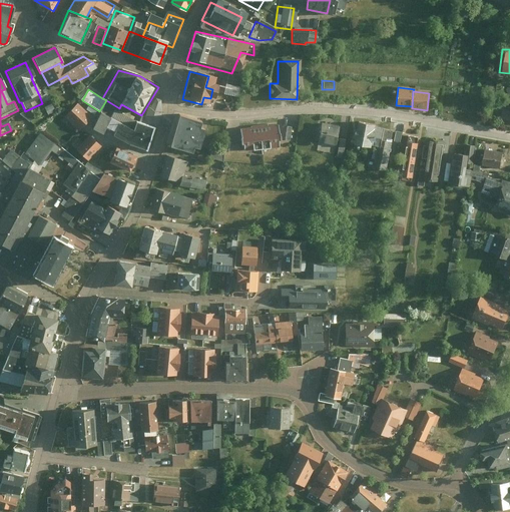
[(151,100),(140,124),(152,129),(158,114),(156,101),(151,100)]
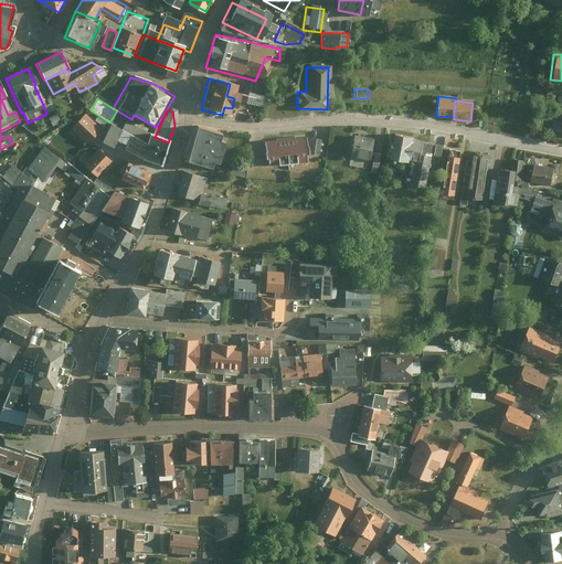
[(85,112),(73,126),(88,141),(102,127),(85,112)]
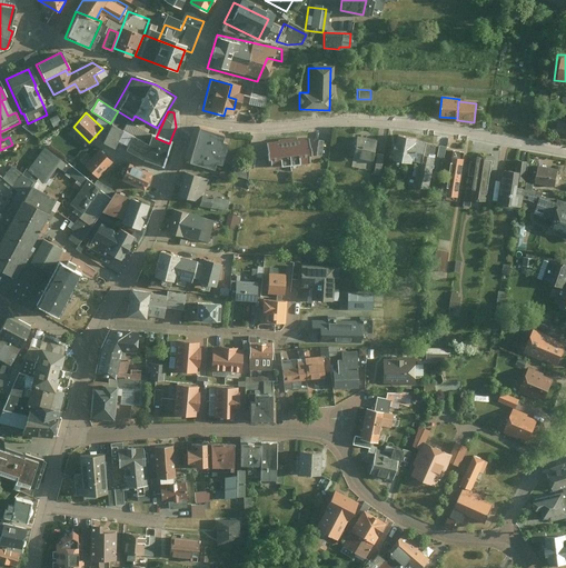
[(57,116),(49,119),(52,127),(59,123),(57,116)]
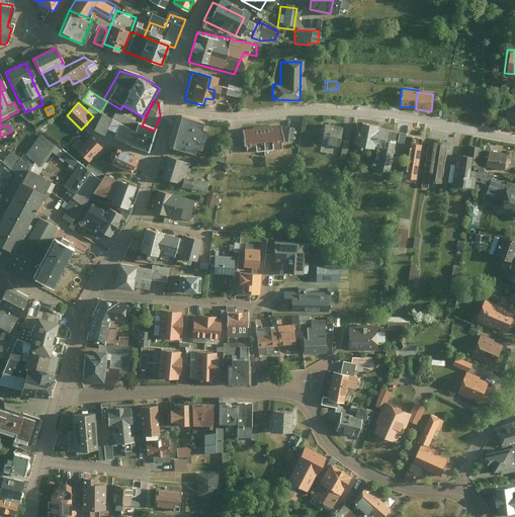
[(116,133),(120,124),(101,113),(93,131),(103,135),(106,128),(116,133)]
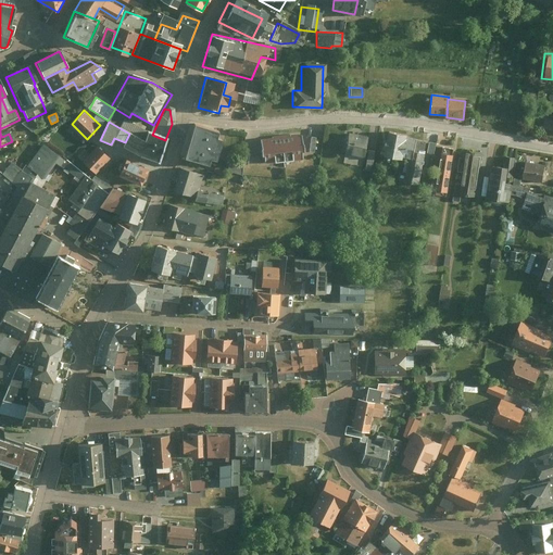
[(218,130),(191,124),(184,158),(212,164),(213,155),(218,156),(223,138),(216,137),(218,130)]
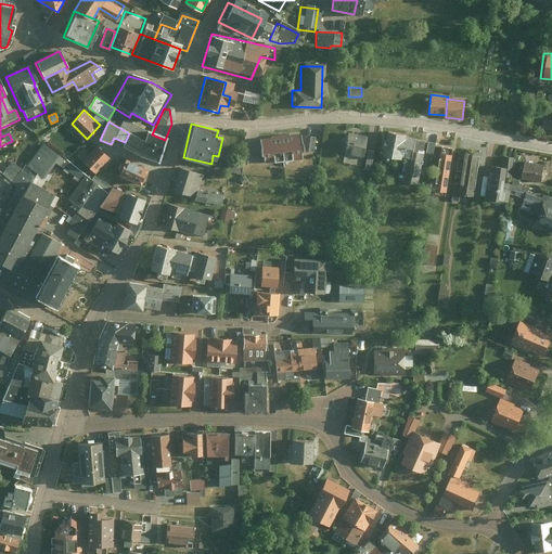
[(416,137),(388,131),(384,153),(406,157),(412,158),(414,149),(416,137)]
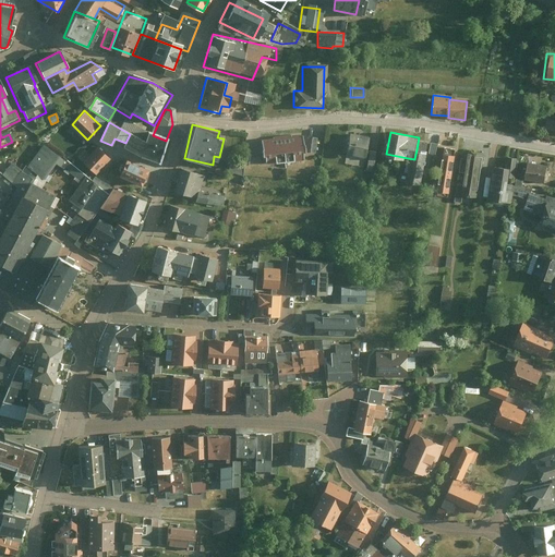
[(125,143),(123,148),(159,160),(166,141),(153,135),(145,133),(142,141),(130,134),(125,143)]
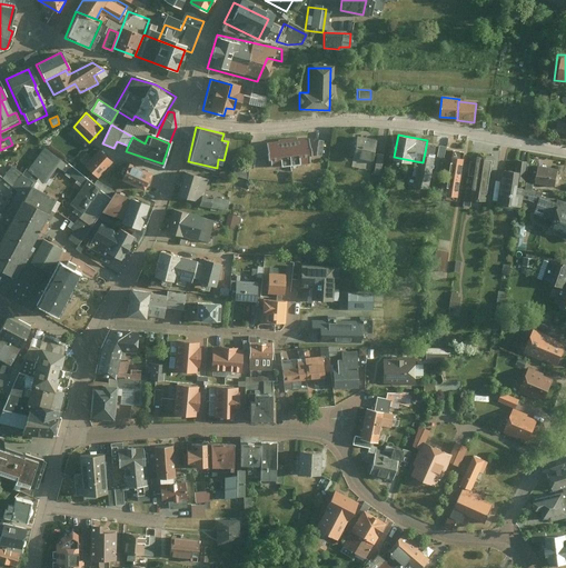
[(374,140),(354,138),(351,158),(371,160),(374,140)]
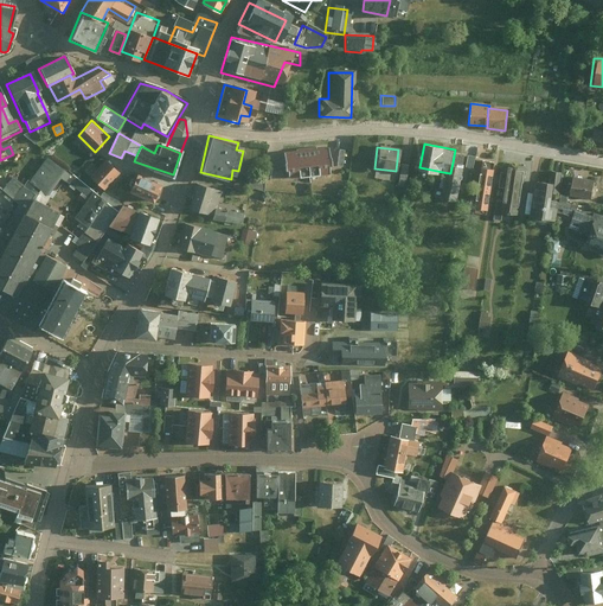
[(328,148),(281,152),(283,178),(331,174),(328,148)]
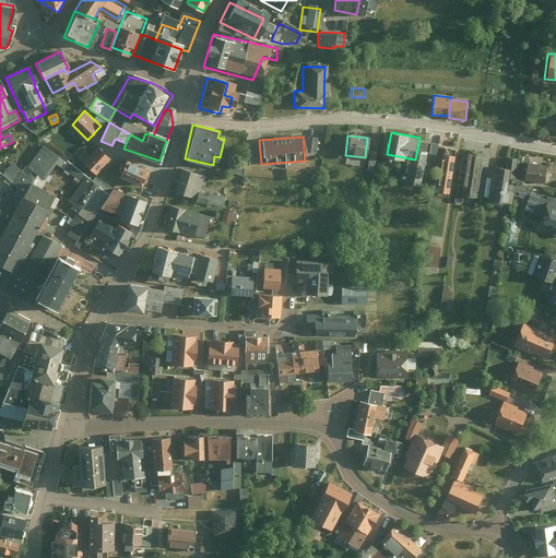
[(43,146),(24,171),(30,175),(37,179),(45,185),(56,166),(61,169),(81,183),(85,177),(66,162),(64,164),(43,146)]
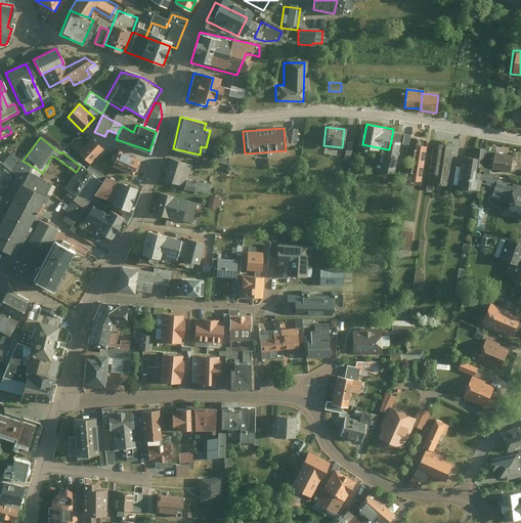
[(102,148),(91,138),(78,153),(89,163),(102,148)]
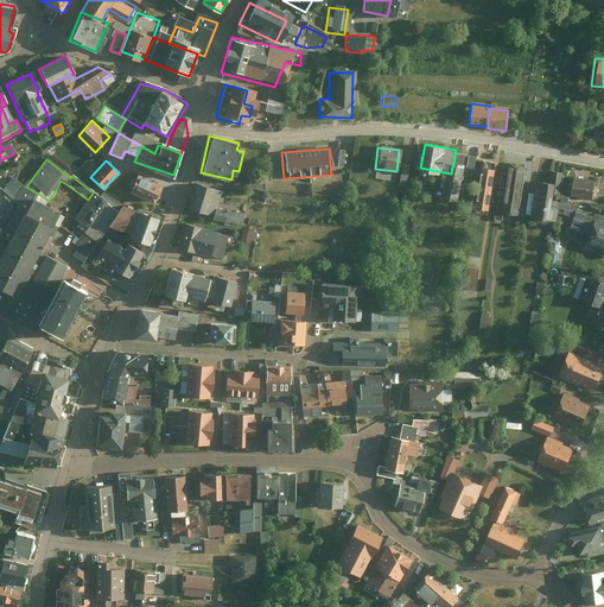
[(451,174),(444,172),(440,197),(458,201),(464,164),(453,163),(451,174)]
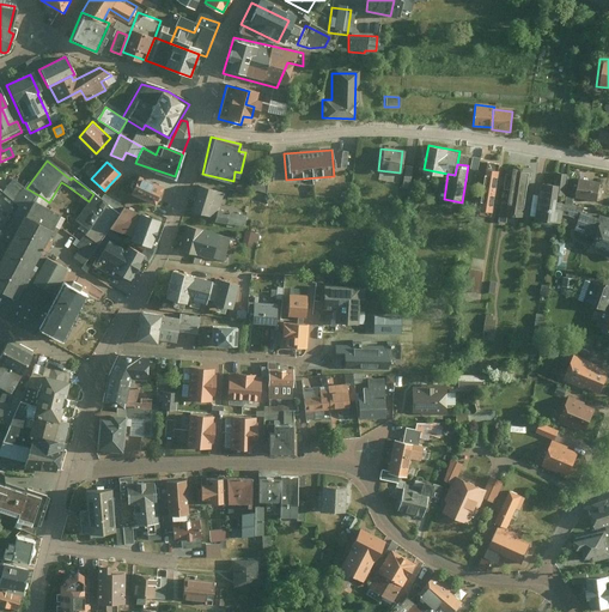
[(473,214),(492,216),(497,169),(485,168),(483,177),(476,176),(473,214)]
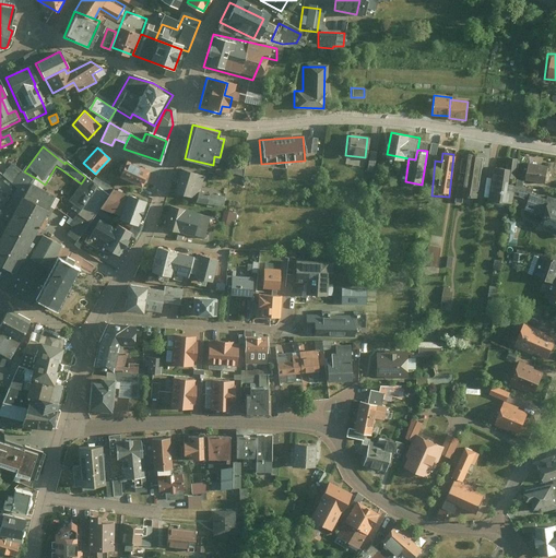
[(483,155),(468,153),(463,186),(478,188),(483,155)]
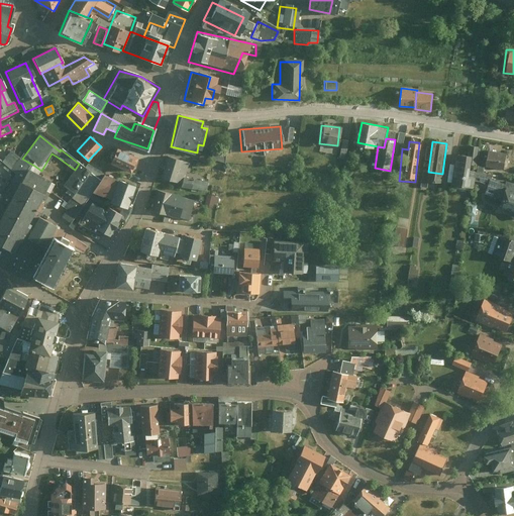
[(466,157),(451,155),(447,185),(473,189),(474,177),(466,176),(467,164),(476,166),(478,146),(468,145),(466,157)]
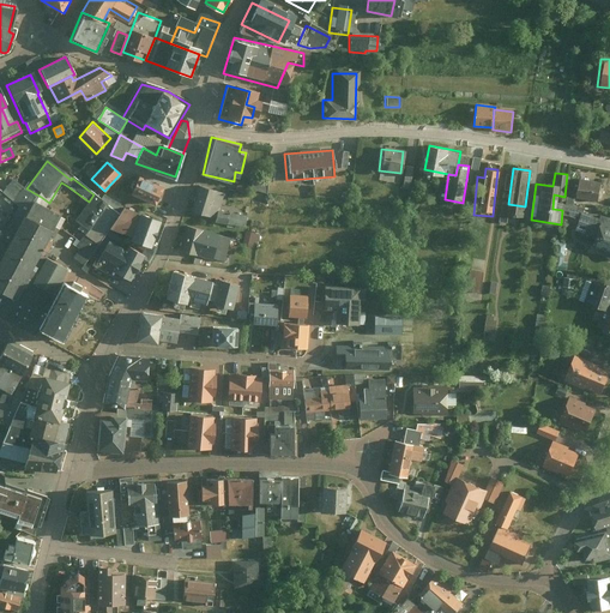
[(162,187),(139,178),(132,193),(155,204),(162,187)]
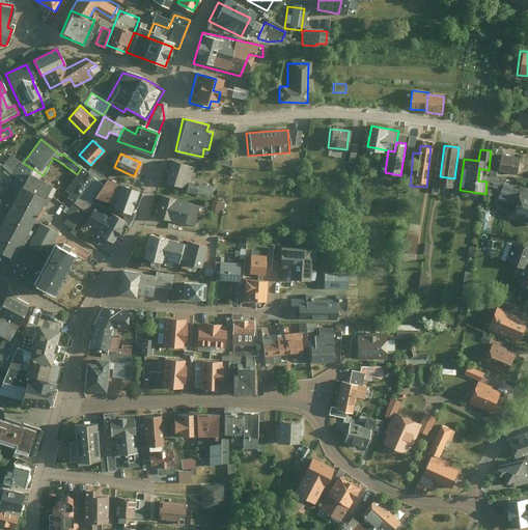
[(520,159),(499,155),(496,170),(517,174),(520,159)]
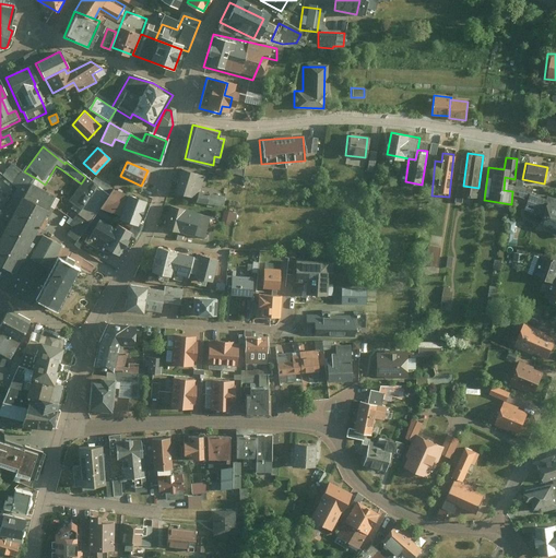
[(229,164),(227,170),(240,174),(243,167),(229,164)]
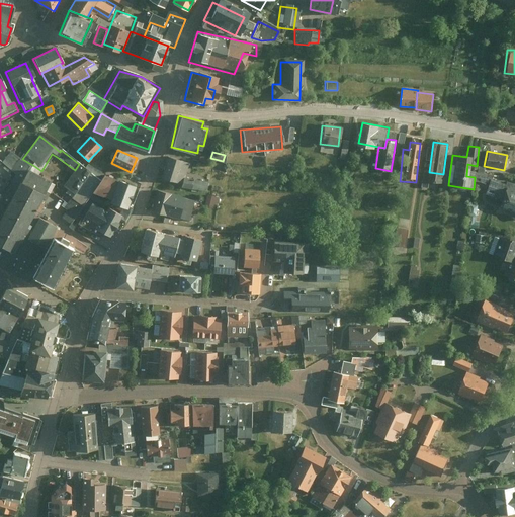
[(11,153),(1,164),(10,172),(19,160),(11,153)]
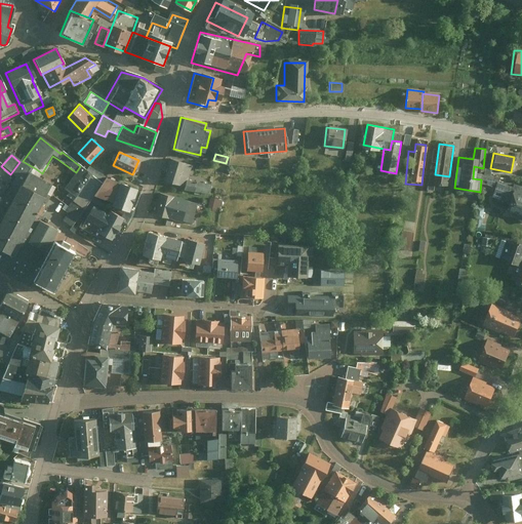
[(189,163),(168,158),(162,185),(191,192),(193,182),(185,179),(189,163)]
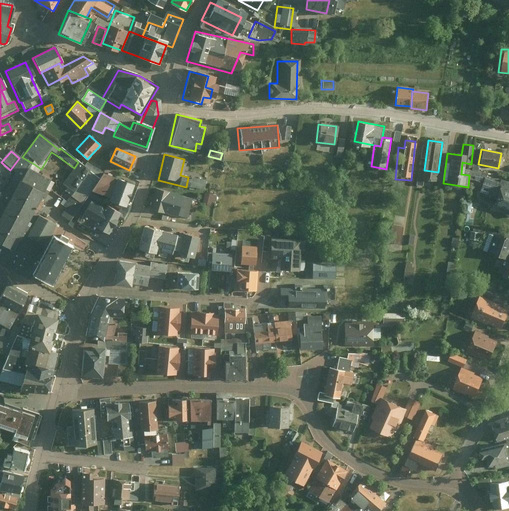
[(16,175),(22,164),(31,170),(34,164),(27,160),(24,162),(19,158),(10,170),(16,175)]
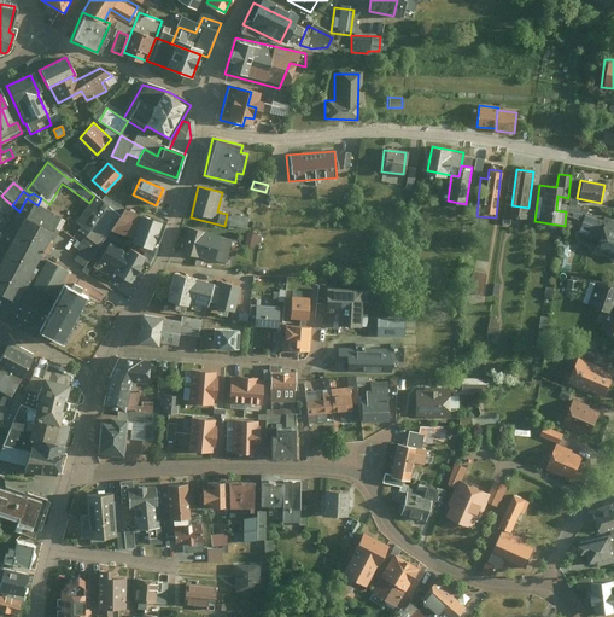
[(101,202),(94,196),(89,203),(75,222),(91,234),(110,208),(101,202)]
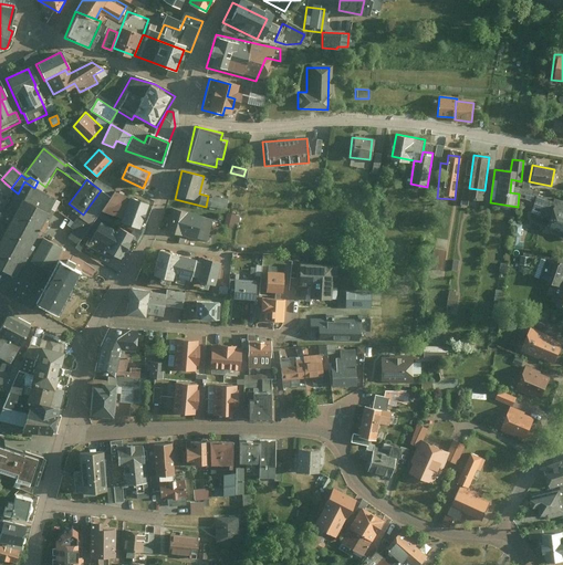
[(95,180),(93,185),(101,190),(83,215),(73,225),(70,222),(66,228),(72,232),(66,239),(74,244),(77,248),(100,213),(111,199),(106,197),(111,190),(95,180)]
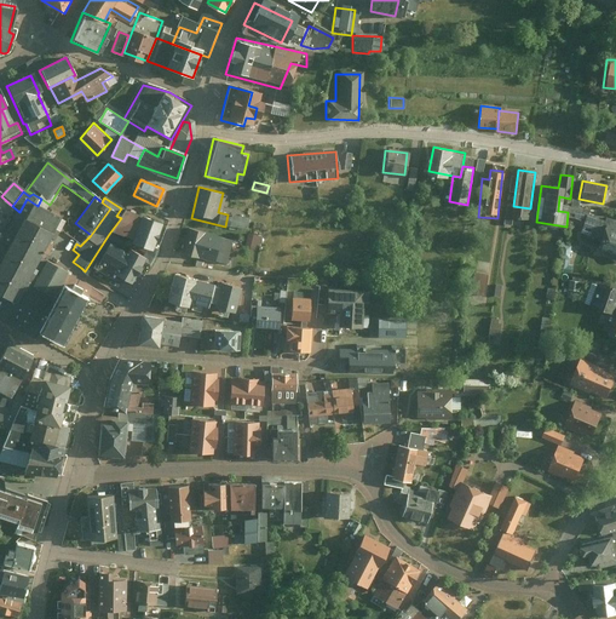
[(0,269),(38,206),(27,199),(19,212),(0,242),(0,269)]
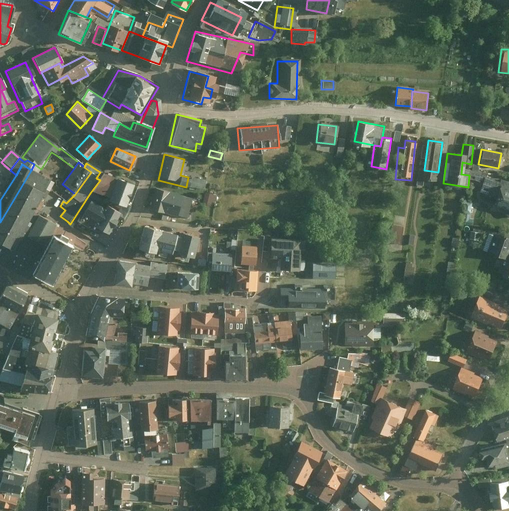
[(54,183),(31,170),(0,222),(0,245),(14,253),(36,216),(54,183)]
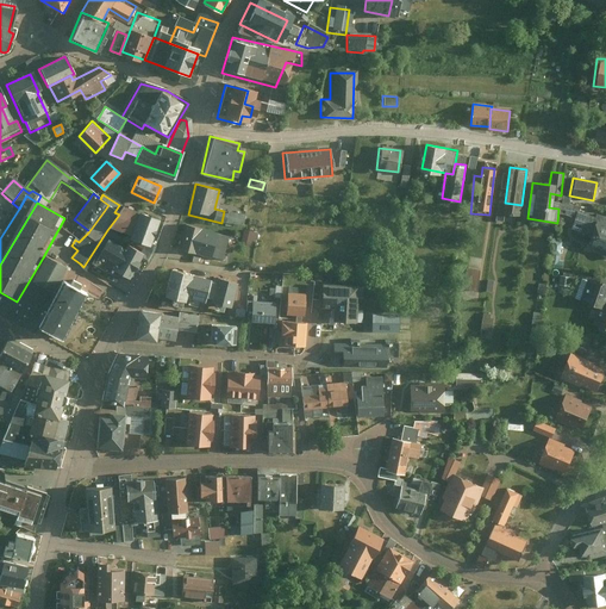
[(158,224),(122,210),(119,215),(107,230),(129,238),(127,242),(147,250),(158,224)]
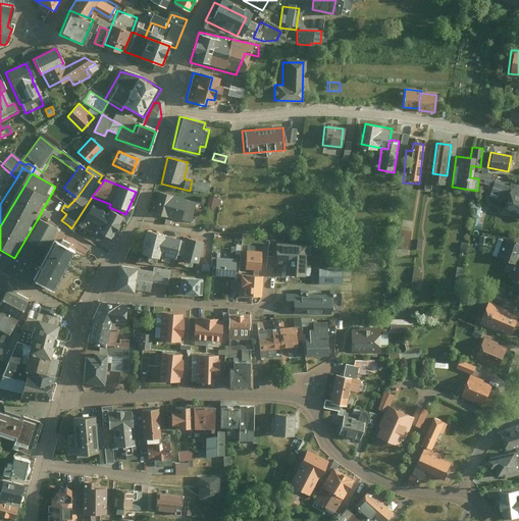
[(506,201),(503,209),(517,214),(516,217),(518,218),(518,185),(511,183),(510,186),(495,180),(489,196),(506,201)]
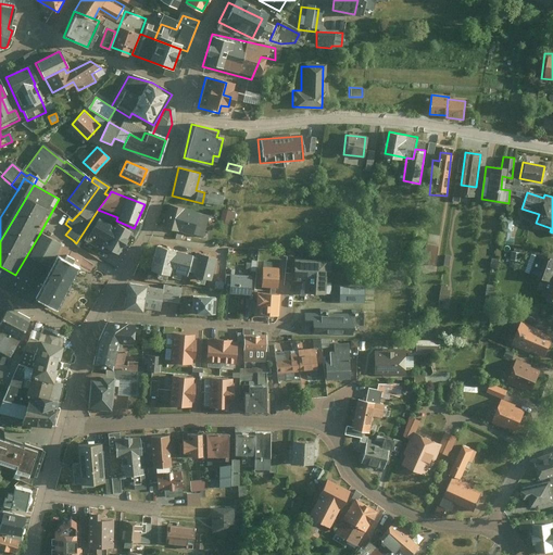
[(168,203),(162,227),(193,236),(200,212),(168,203)]
